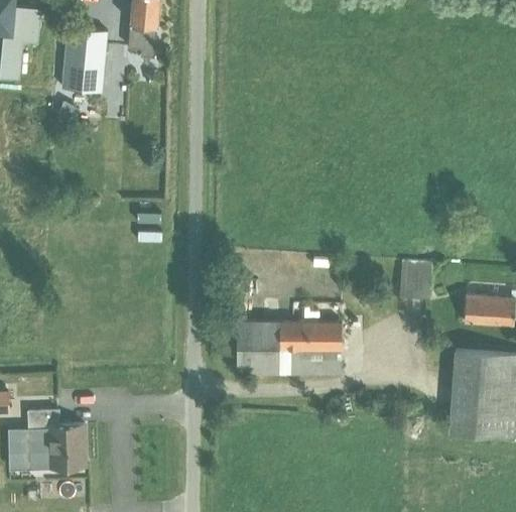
[(0,0),(0,31),(3,32),(0,64),(0,79),(19,82),(23,43),(37,44),(41,10),(13,8),(14,3),(5,2),(5,0),(0,0)]
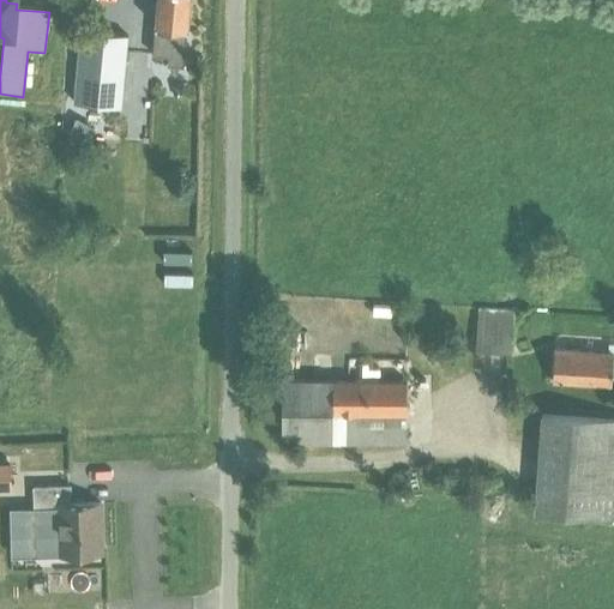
[(156,0),(155,29),(154,29),(151,59),(167,61),(166,70),(182,71),(186,31),(188,0),(156,0)]
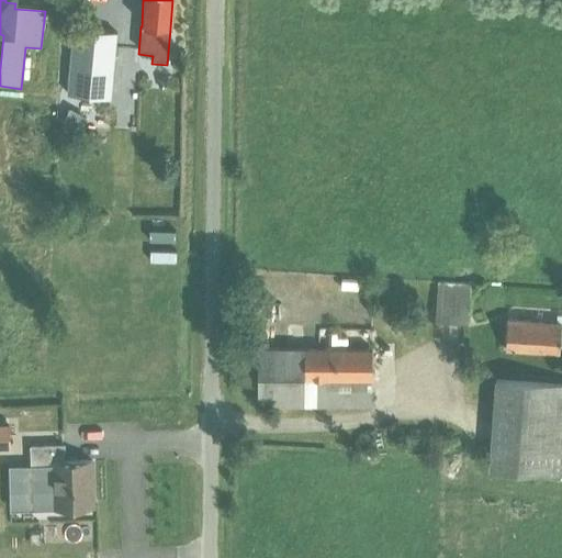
[(72,32),(67,97),(111,101),(116,35),(72,32)]
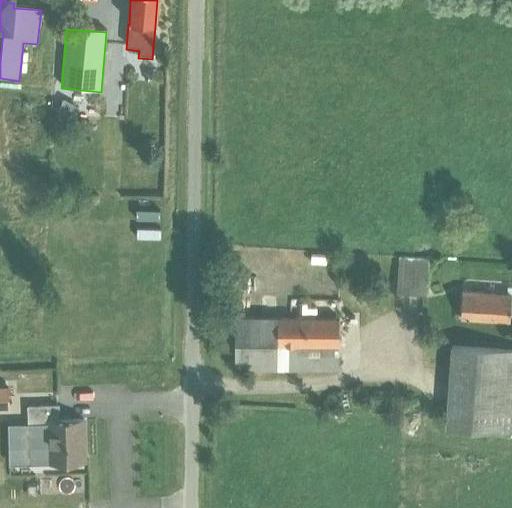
[(427,297),(429,262),(399,260),(397,295),(427,297)]
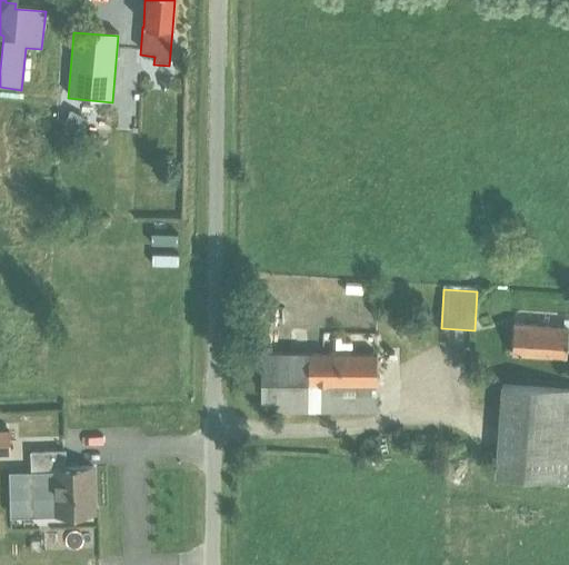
[(512,325),(511,356),(565,359),(566,352),(568,352),(568,320),(563,320),(562,327),(512,325)]
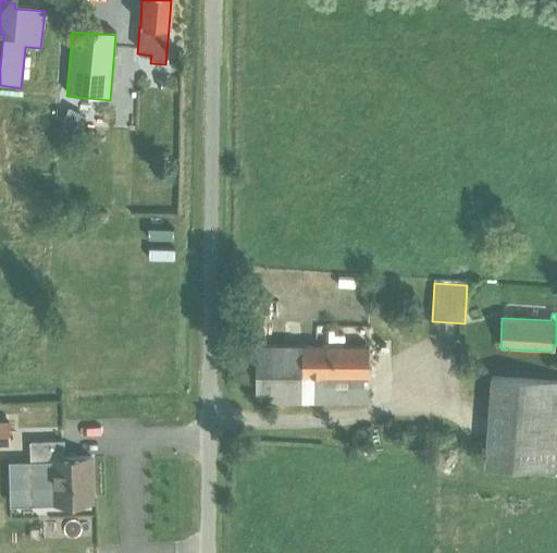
[(256,406),(300,406),(300,378),(301,349),(257,348),(256,406)]
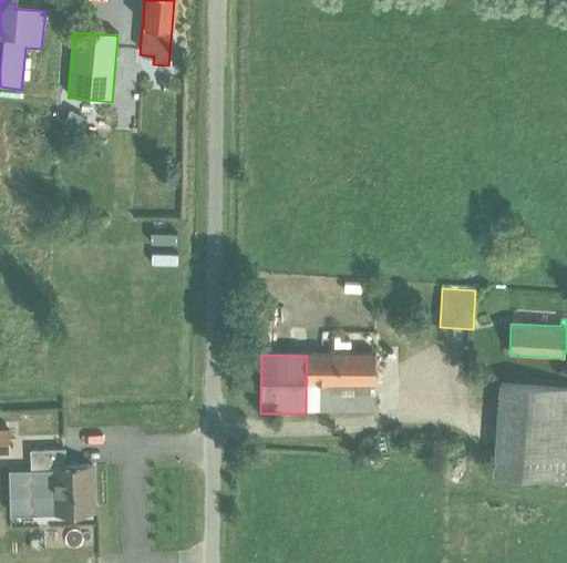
[(306,385),(375,386),(375,357),(307,356),(306,385)]
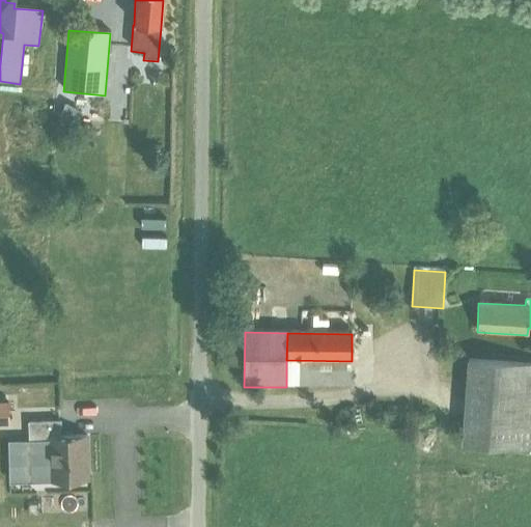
[(530,363),(468,358),(459,443),(530,449),(530,363)]
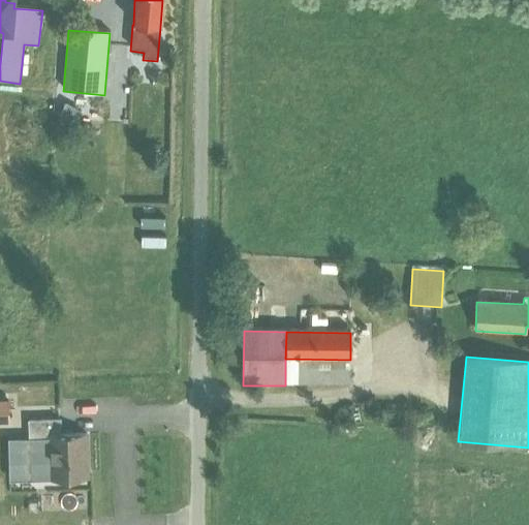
[(350,360),(285,359),(285,385),(285,387),(350,388),(350,360)]
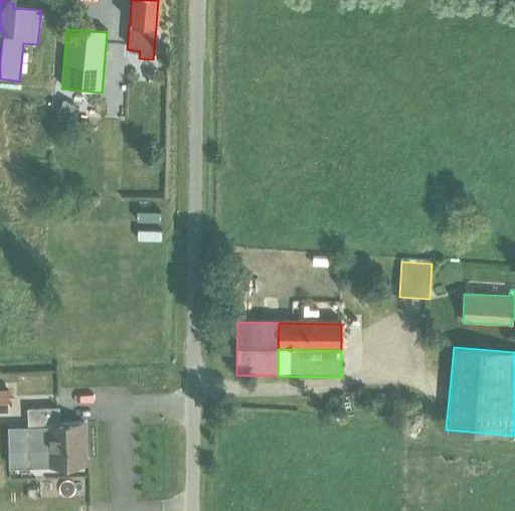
[(8,390),(0,390),(0,413),(8,413),(8,390)]
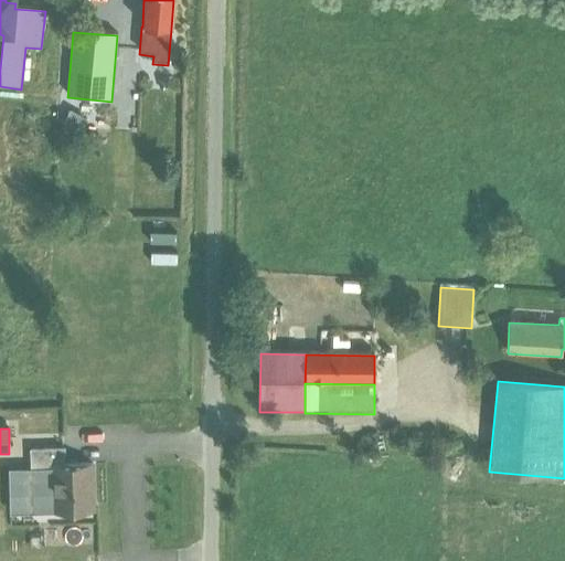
[(61,453),(29,455),(30,472),(31,516),(53,515),(94,512),(92,469),(62,470),(61,453)]
